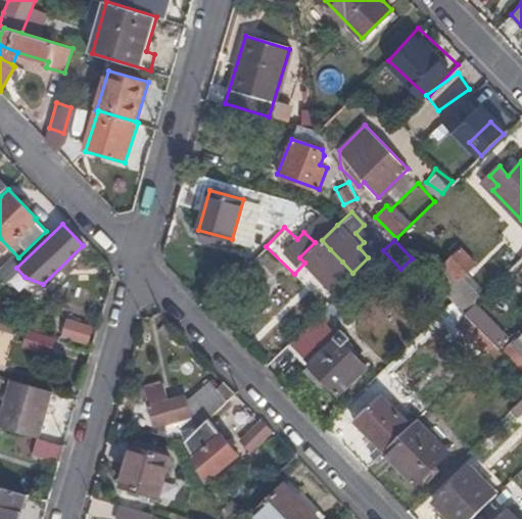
[(443,263),(447,266),(459,278),(461,276),(475,263),(460,246),(443,263)]
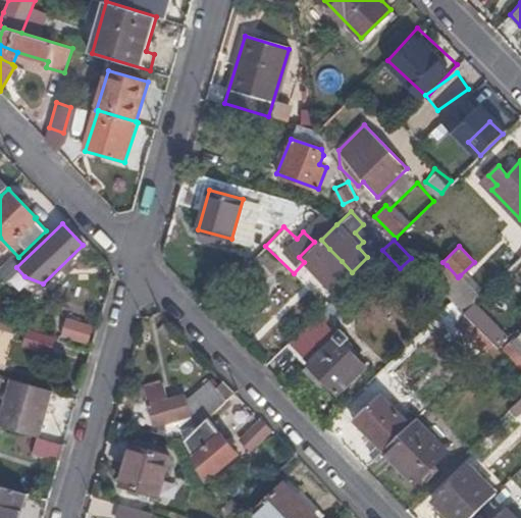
[(342,261),(329,249),(322,256),(333,268),(342,261)]
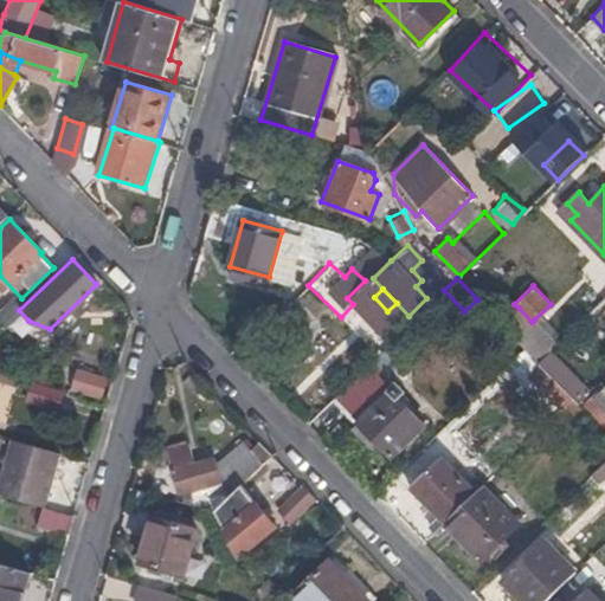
[(533,357),(539,362),(558,343),(538,322),(534,320),(532,322),(519,308),(508,318),(513,323),(521,333),(515,338),(525,349),(533,357)]
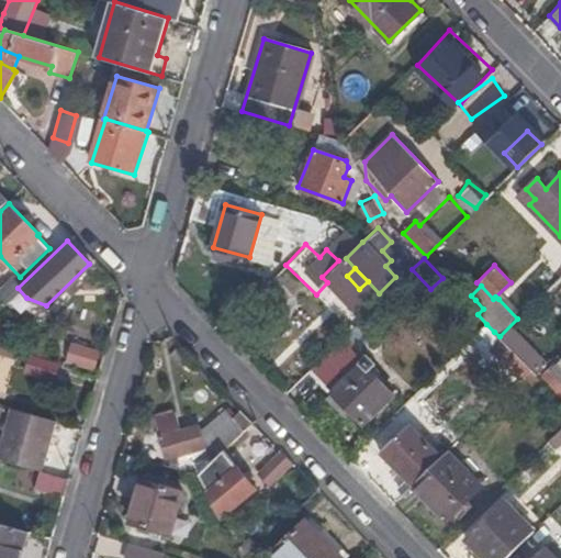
[(370,310),(310,368),(363,423),(394,393),(370,368),(374,364),(357,347),(382,322),(370,310)]
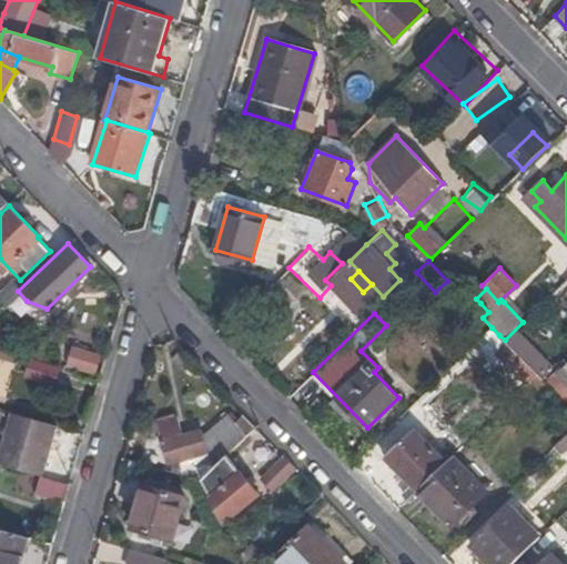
[(512,362),(519,355),(505,340),(499,335),(492,343),(512,362)]
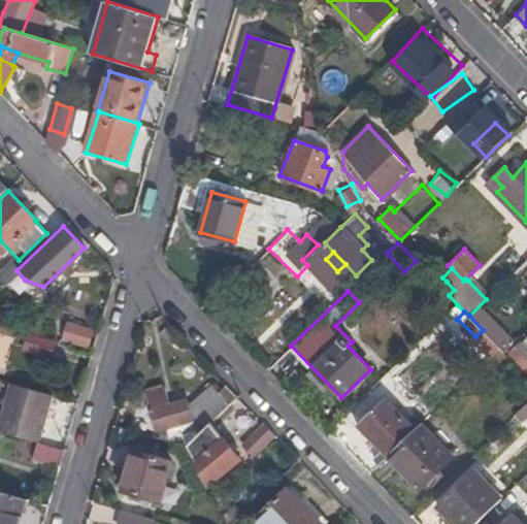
[(91,340),(97,324),(69,315),(64,332),(91,340)]
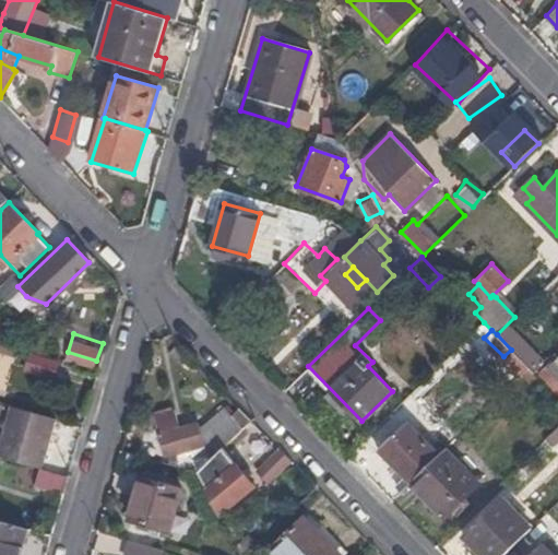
[(25,364),(51,370),(56,355),(30,349),(25,364)]
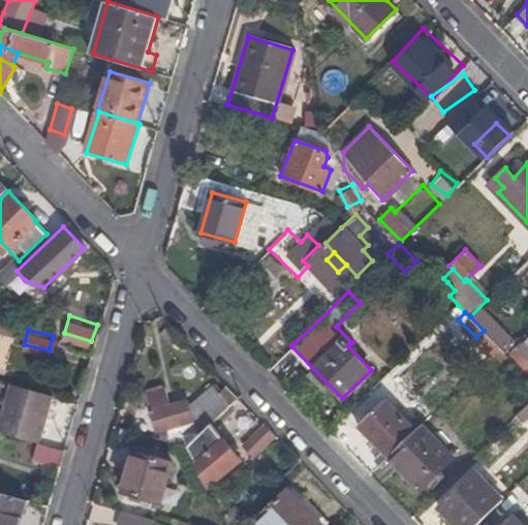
[(487,356),(490,353),(498,345),(484,331),(476,337),(472,341),(487,356)]
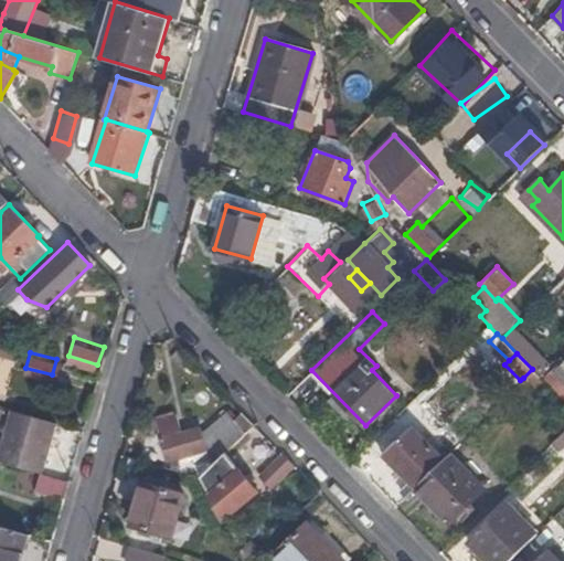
[(563,394),(563,360),(546,377),(563,394)]
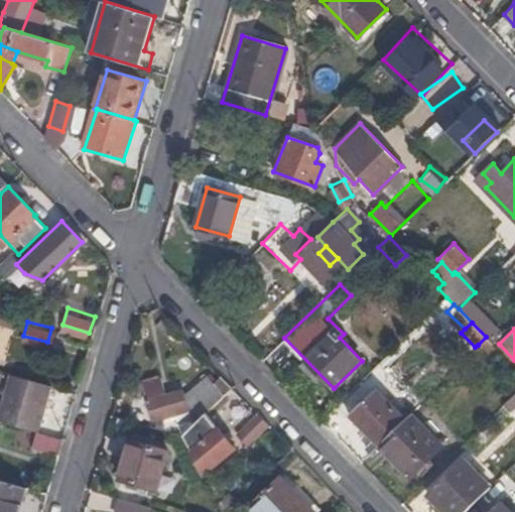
[(490,356),(498,349),(493,344),(486,337),(478,345),(490,356)]
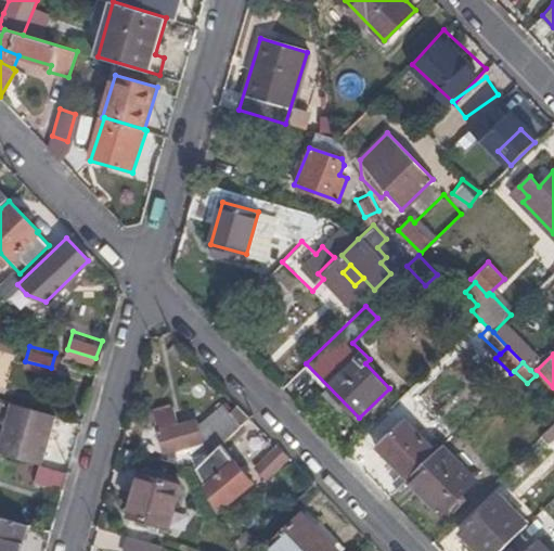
[(54,413),(9,400),(0,431),(0,451),(39,463),(40,464),(46,446),(54,413)]
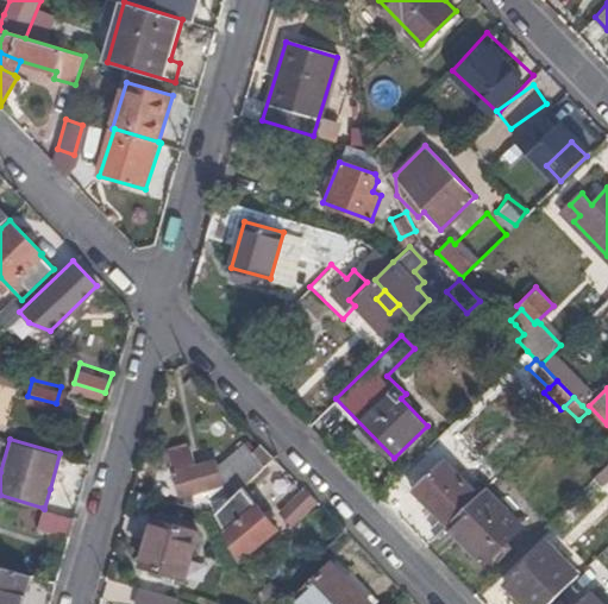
[(171,472),(195,466),(188,442),(164,448),(171,472)]
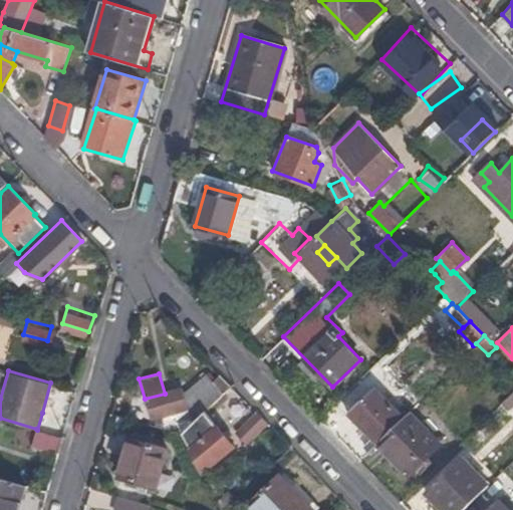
[(165,429),(181,433),(204,411),(223,393),(206,374),(183,396),(181,390),(165,394),(145,399),(150,419),(161,416),(165,429)]
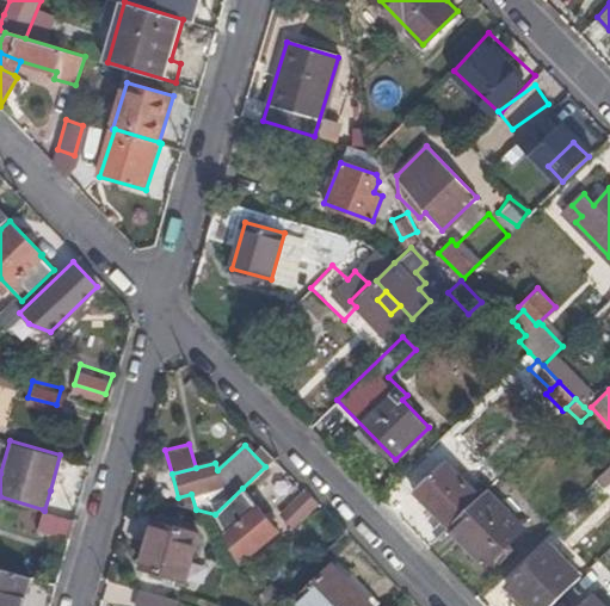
[(413,489),(449,524),(479,494),(445,458),(413,489)]
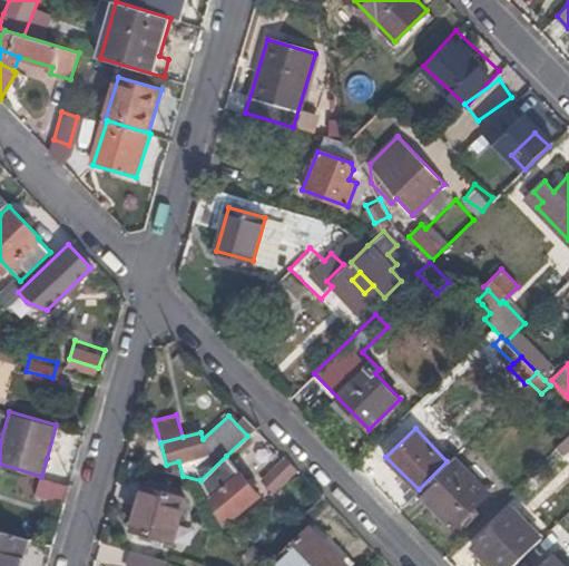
[(200,480),(226,529),(232,525),(229,520),(258,494),(252,487),(246,480),(226,456),(200,480)]
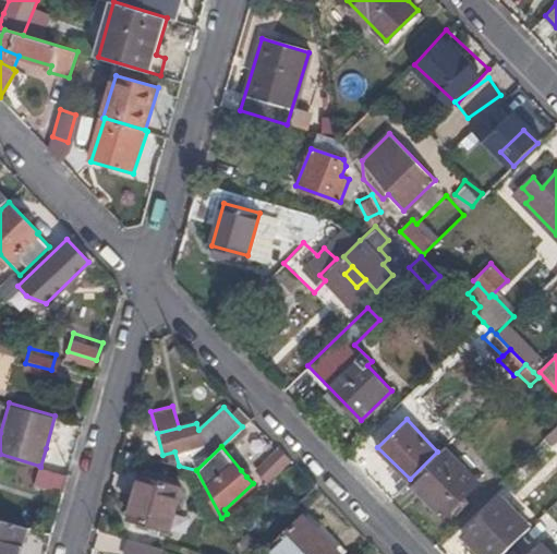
[(266,479),(288,458),(276,446),(255,467),(266,479)]
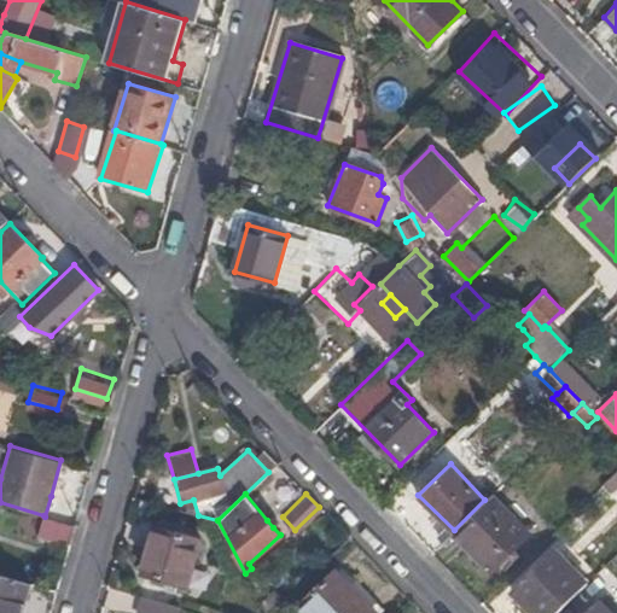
[(484,500),(454,530),(492,568),(528,532),(490,495),(484,500)]
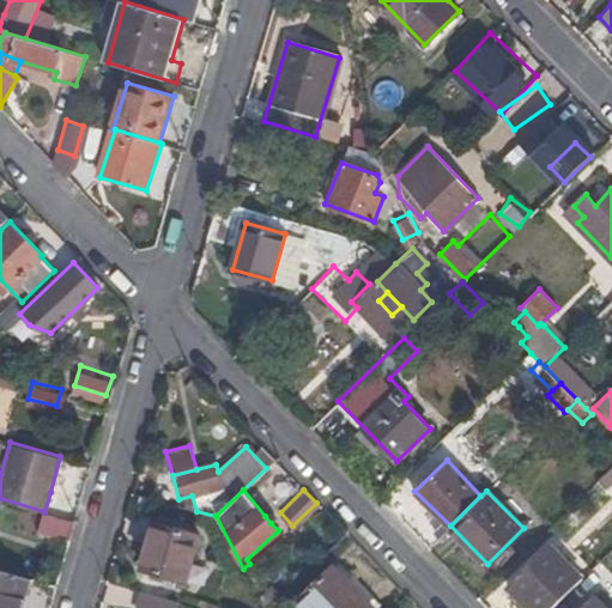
[(44,512),(73,521),(79,500),(50,492),(44,512)]
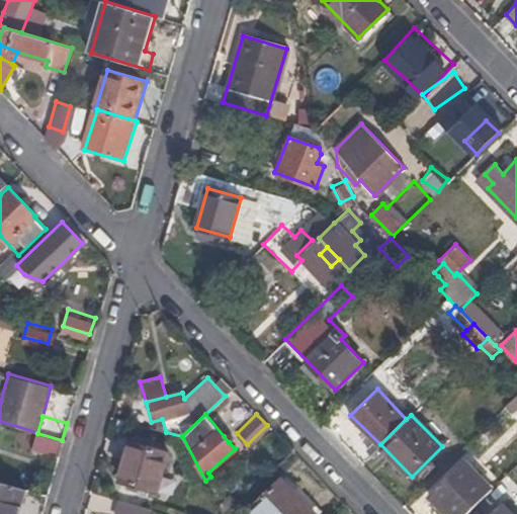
[(37,433),(36,432),(31,448),(58,455),(62,440),(37,433)]
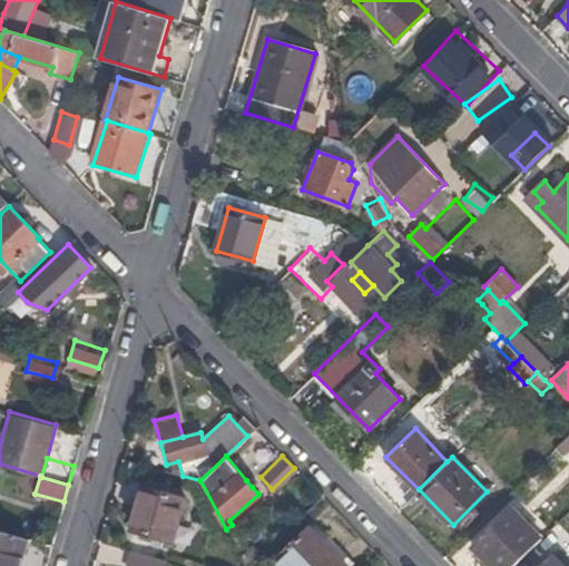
[(246,480),(252,487),(256,482),(249,476),(246,480)]
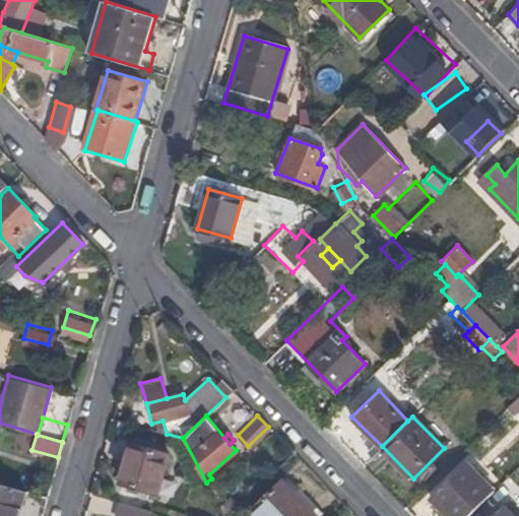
[(168,454),(130,443),(119,482),(156,493),(168,454)]
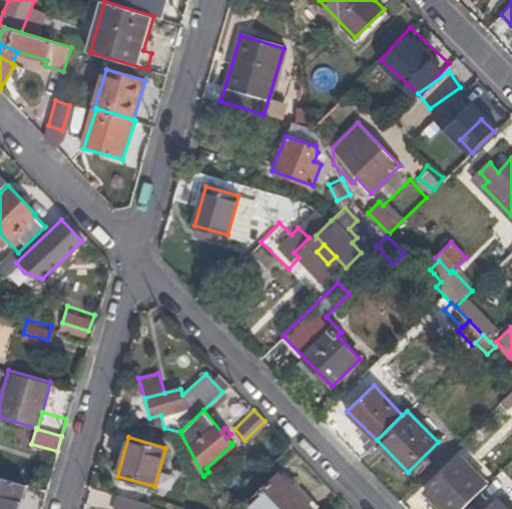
[(425,492),(441,508),(459,508),(487,483),(461,456),(425,492)]
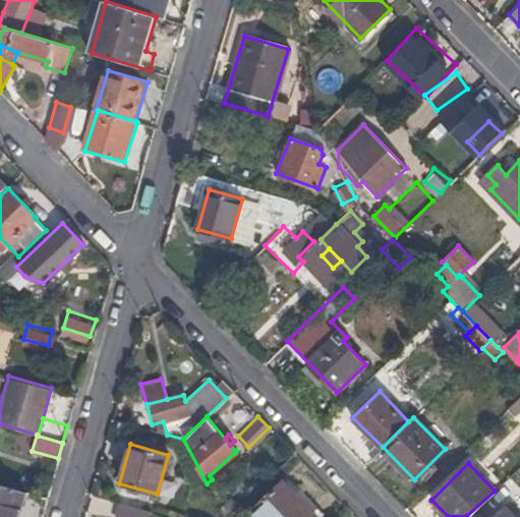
[(316,516),(318,516),(282,480),(251,510),(258,516),(316,516)]
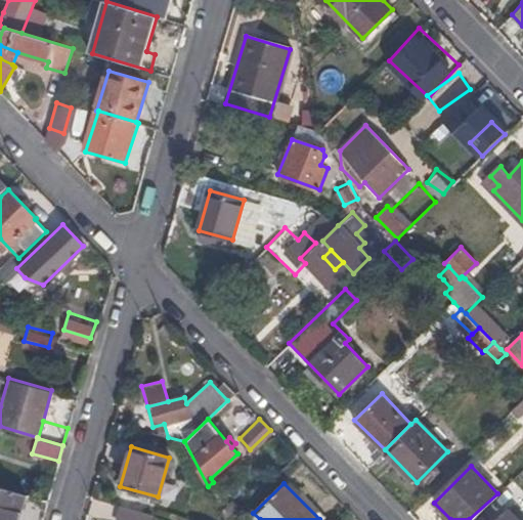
[(19,519),(28,494),(0,485),(0,519),(19,519)]
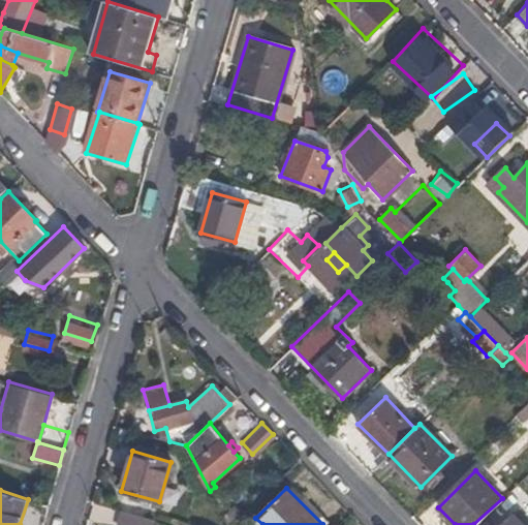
[(523,524),(513,514),(500,524),(523,524)]
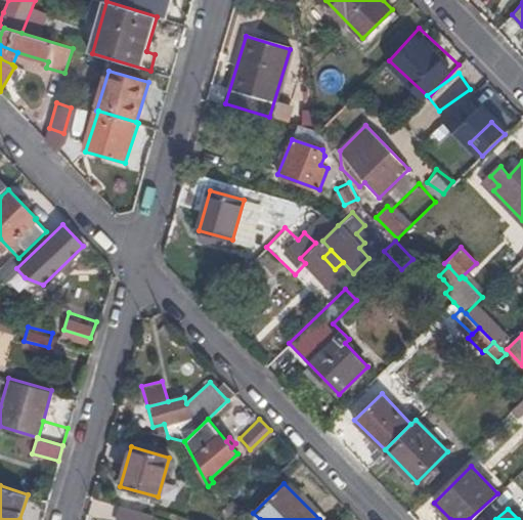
[(128,514),(134,515),(132,519),(143,519),(145,514),(130,510),(128,514)]
